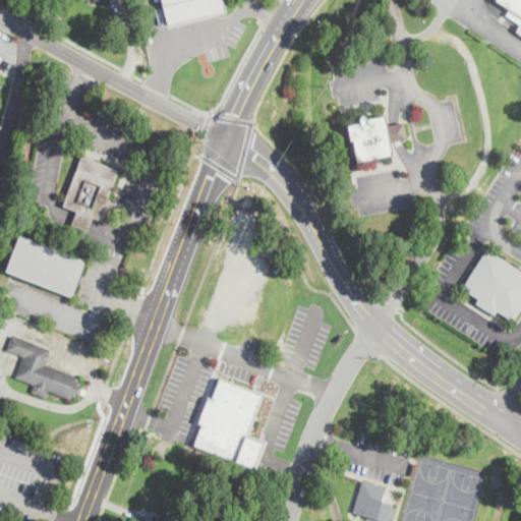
[(160,0),(167,25),(224,10),(221,0),(160,0)]
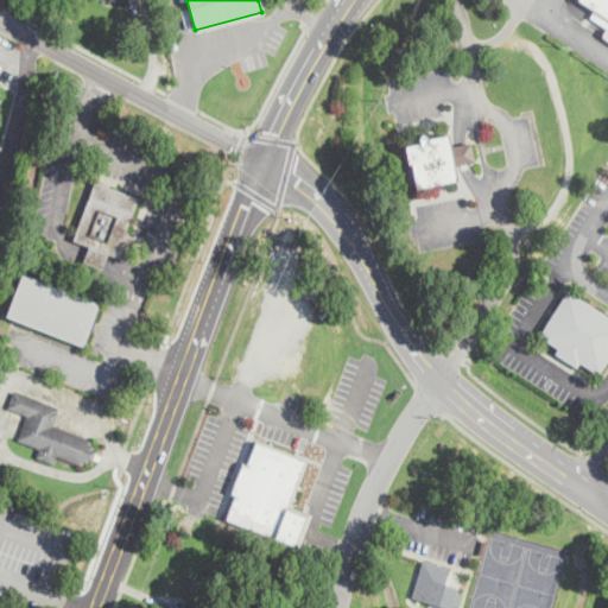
[(569,0),(607,0),(607,29),(568,2),(569,0)]
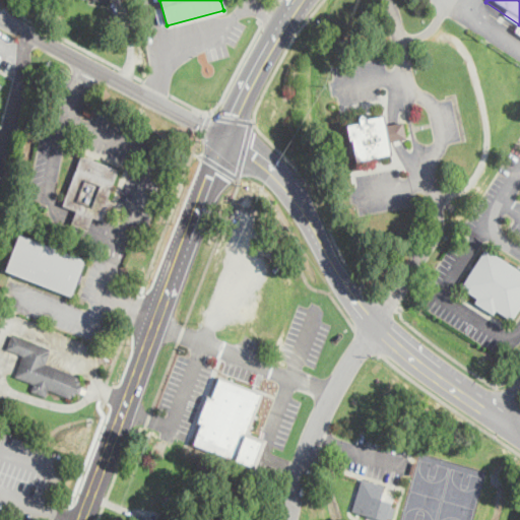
[(383,113),(367,117),(365,115),(362,114),(359,116),(360,122),(347,124),(354,161),(392,154),(389,140),(406,137),(403,121),(385,124),(383,113)]
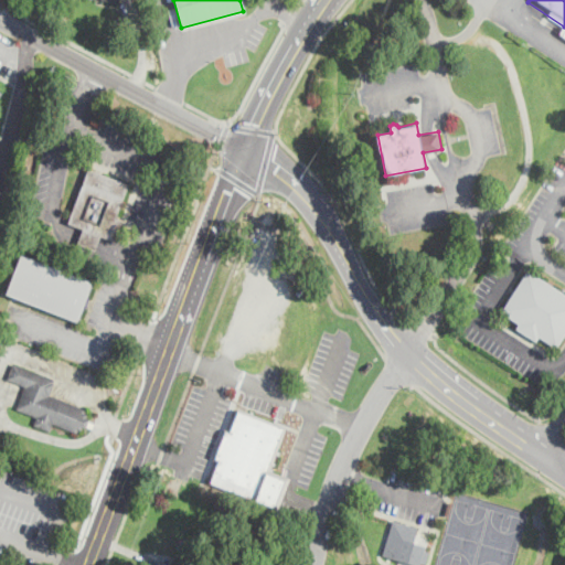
[(128,182),(88,167),(68,221),(109,236),(128,182)]
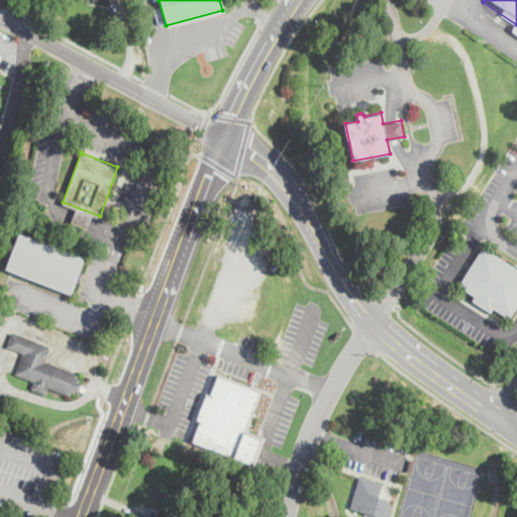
[(83,257),(14,231),(0,266),(69,293),(83,257)]
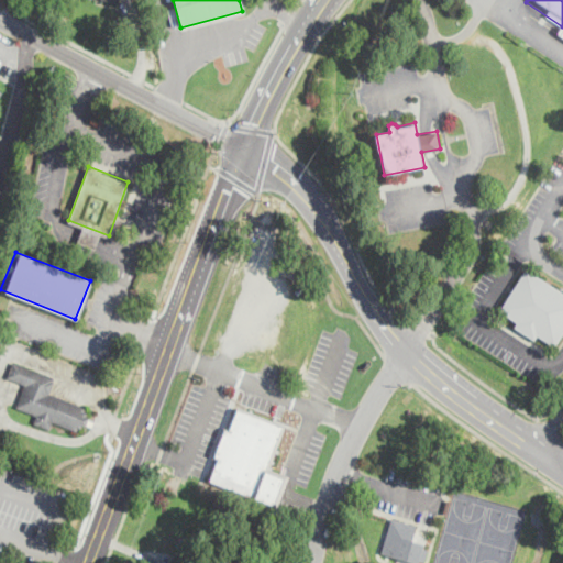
[(562,291),(526,268),(499,309),(554,344),(562,330),(562,291)]
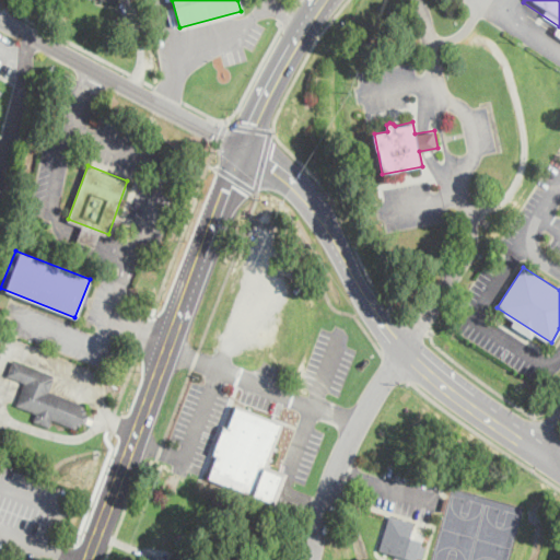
[(12,358),(6,374),(24,382),(15,404),(36,411),(33,419),(50,426),(53,418),(82,430),(91,406),(49,389),(55,374),(12,358)]
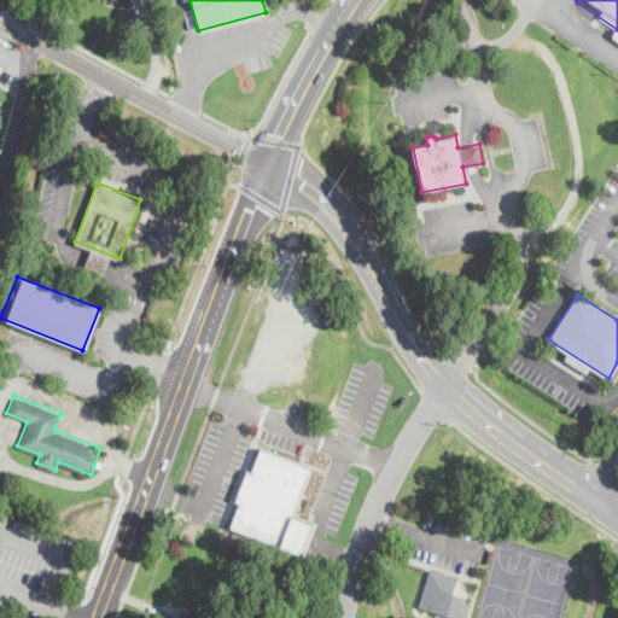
[(310,466),(261,448),(231,526),(301,553),(313,522),(292,514),(310,466)]
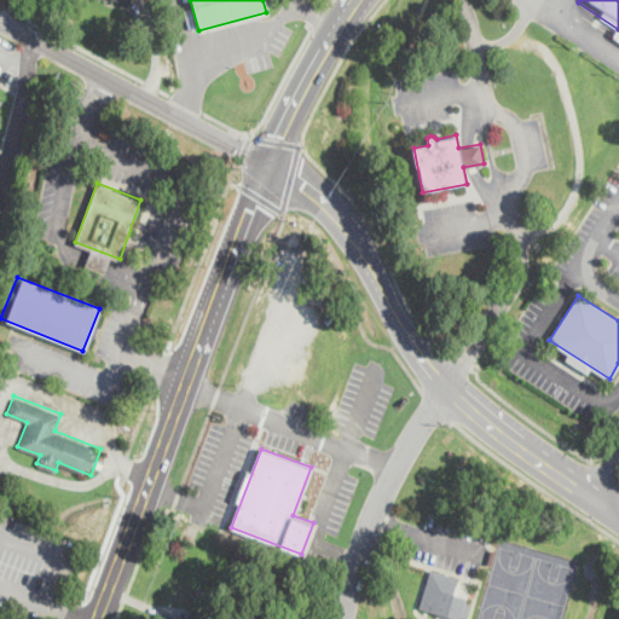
[(453,593),(457,576),(429,568),(418,608),(457,618),(462,618),(468,597),(453,593)]
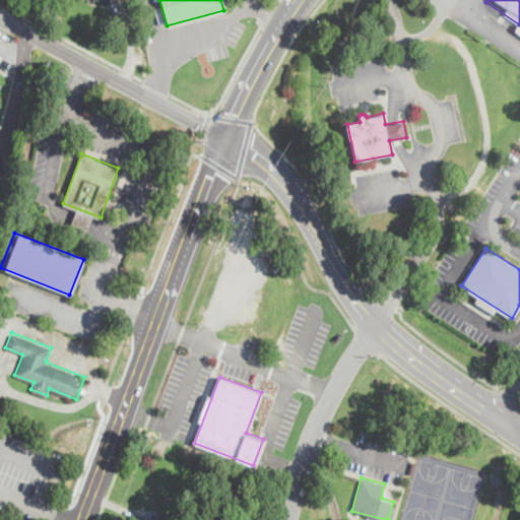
[(176,519),(178,515),(161,509),(157,519),(176,519)]
